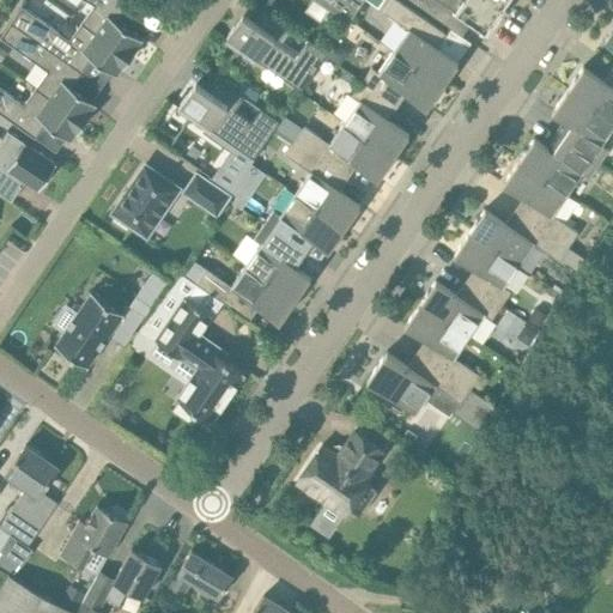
[(129,56),(131,55),(135,49),(134,48),(141,37),(116,20),(128,2),(129,1),(127,0),(77,0),(90,10),(82,23),(129,56)]
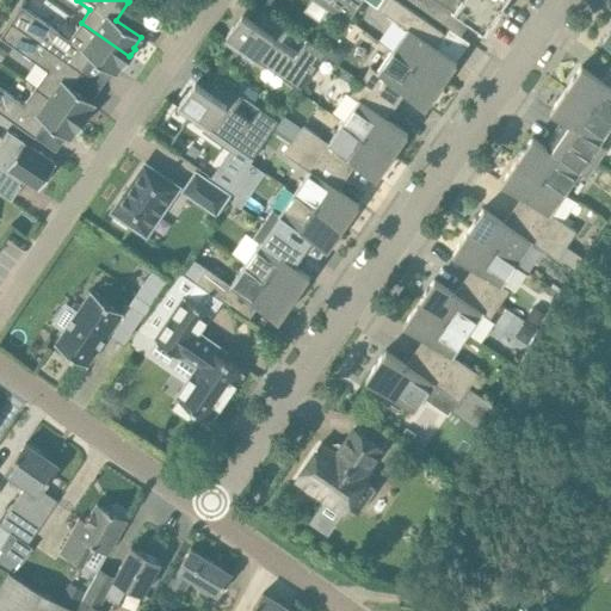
[(314,0),(346,23),(362,0),(314,0)]
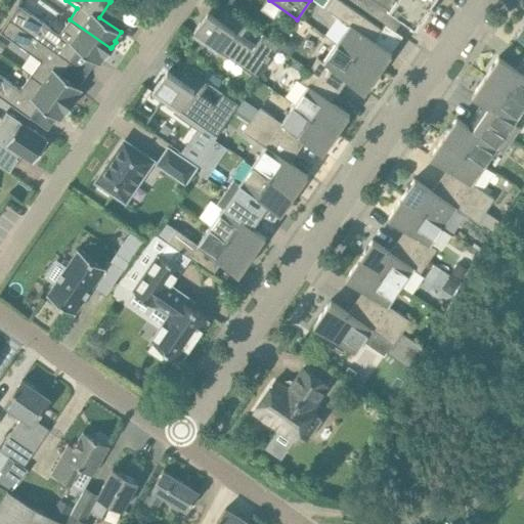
[(336,43),(378,73),(391,53),(374,41),(382,30),(339,0),(334,0),(326,10),(348,26),(336,43)]
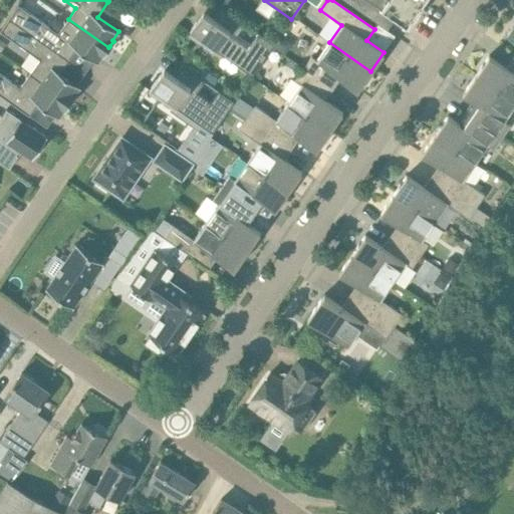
[(343,0),(383,28),(393,15),(408,25),(424,0),(343,0)]
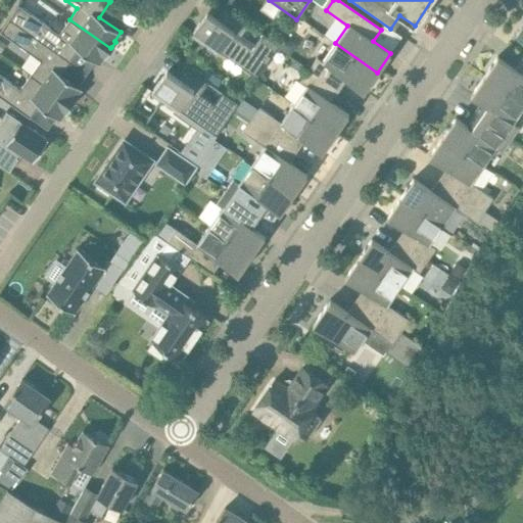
[(59,34),(18,5),(9,18),(10,18),(68,60),(69,59),(78,48),(78,49),(98,63),(99,61),(104,54),(105,55),(107,53),(110,48),(69,19),(59,33),(59,34)]
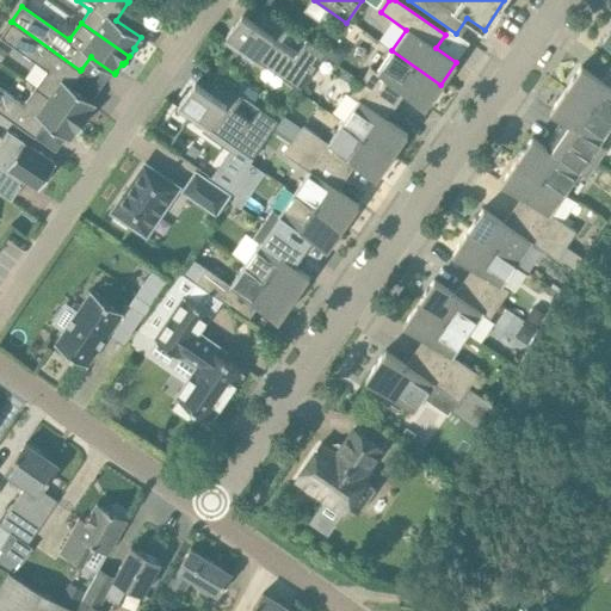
[(291,30),(261,8),(253,22),(241,13),(224,38),(300,91),(326,53),(307,39),(298,51),(284,41),(291,30)]
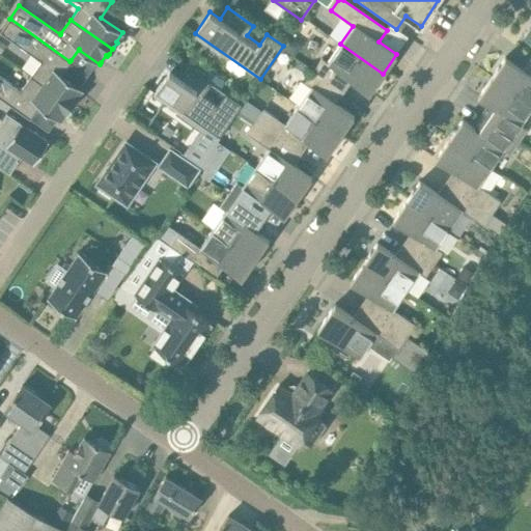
[(73,106),(74,104),(77,99),(76,98),(82,89),(61,74),(70,61),(10,19),(9,19),(0,30),(0,31),(42,60),(30,76),(31,77),(73,106)]
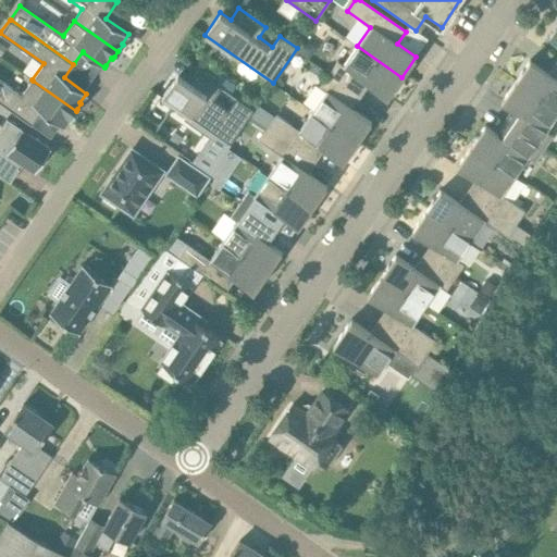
[(309,28),(298,21),(292,31),(301,38),(309,28)]
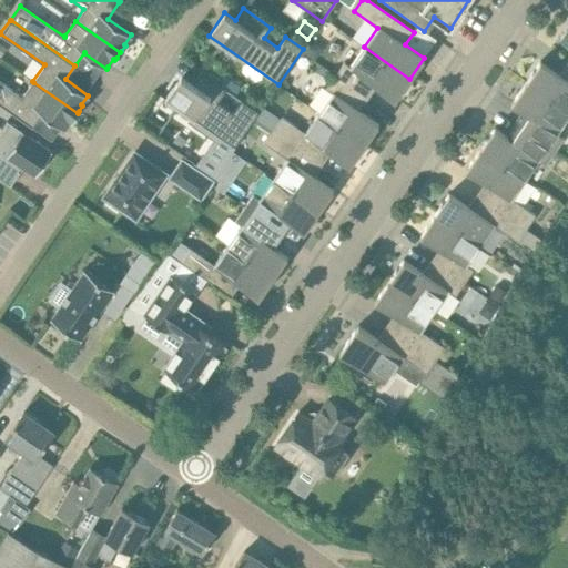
[(567,22),(558,38),(567,44),(567,22)]
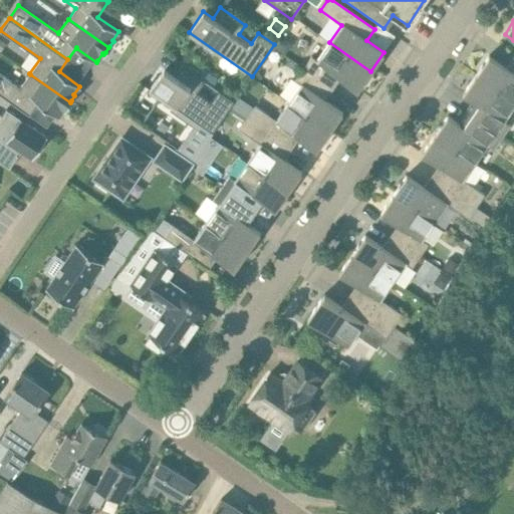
[(293,42),(282,34),(274,46),(285,53),(293,42)]
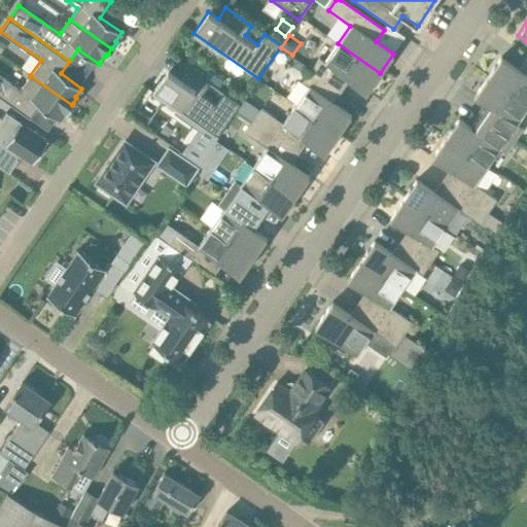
[(311,70),(341,92),(349,80),(366,93),(380,73),(338,43),(324,62),(319,58),(311,70)]
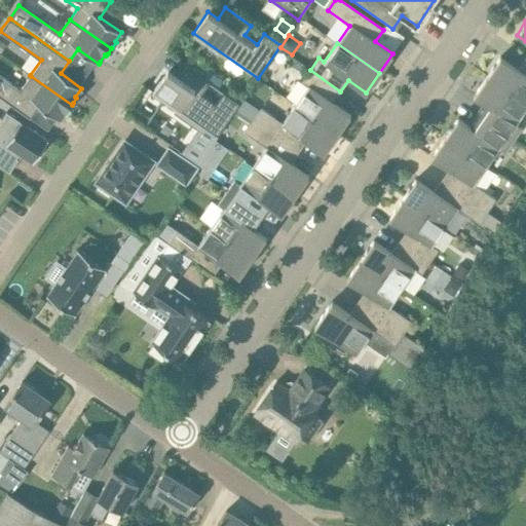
[(518,69),(500,57),(487,76),(525,103),(525,57),(525,58),(518,69)]
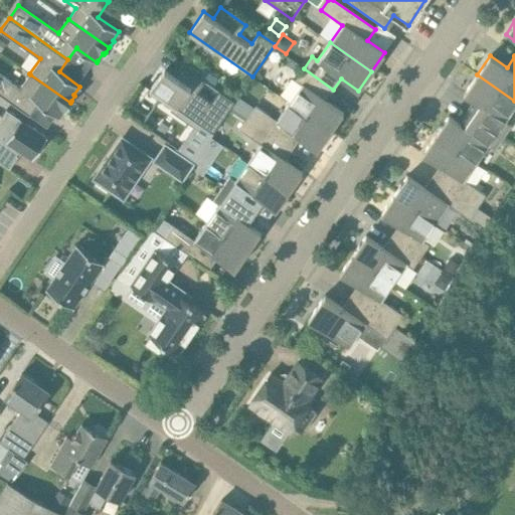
[(205,81),(200,77),(181,65),(174,75),(164,68),(149,90),(168,103),(164,109),(172,115),(176,109),(213,134),(234,102),(218,91),(211,100),(198,91),(205,81)]
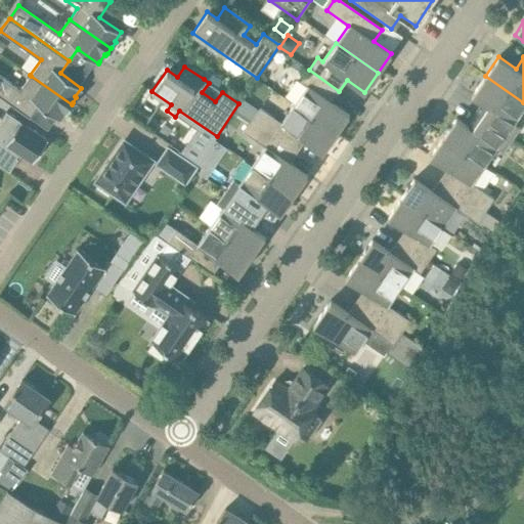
[(294,104),(336,133),(349,114),(332,101),(339,91),(309,70),(300,82),(306,86),(294,104)]
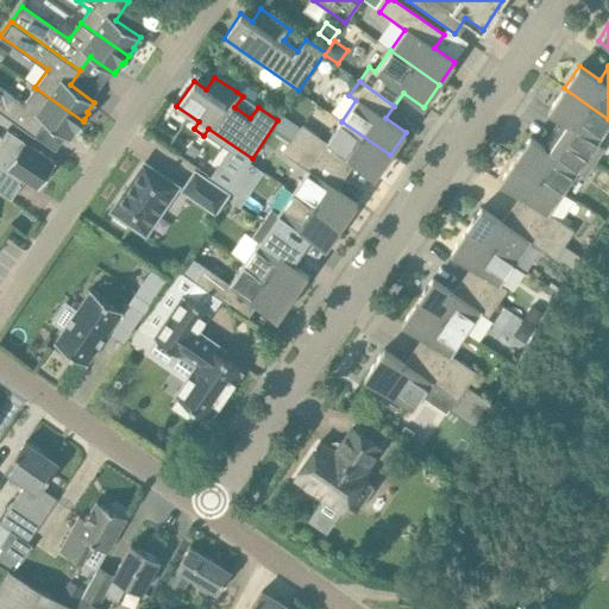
[(243,96),(252,102),(258,93),(243,82),(237,92),(243,96)]
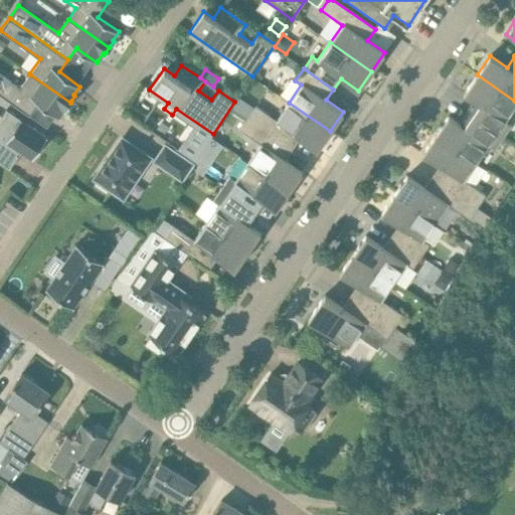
[(19,88),(0,73),(0,95),(28,115),(29,114),(37,102),(39,104),(58,117),(59,115),(64,108),(65,109),(70,103),(30,74),(29,73),(20,87),(19,88)]
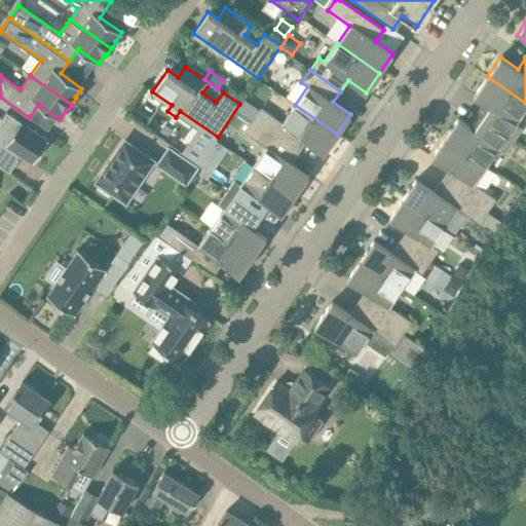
[(483,119),(514,140),(522,128),(516,123),(525,109),(525,103),(487,76),(474,96),(483,103),(475,113),(483,119)]
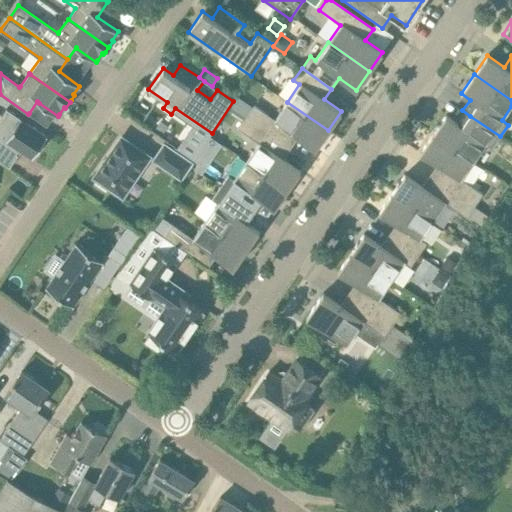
[(245,117),(290,148),(298,137),(315,149),(328,130),(287,102),(274,120),(254,105),(245,117)]
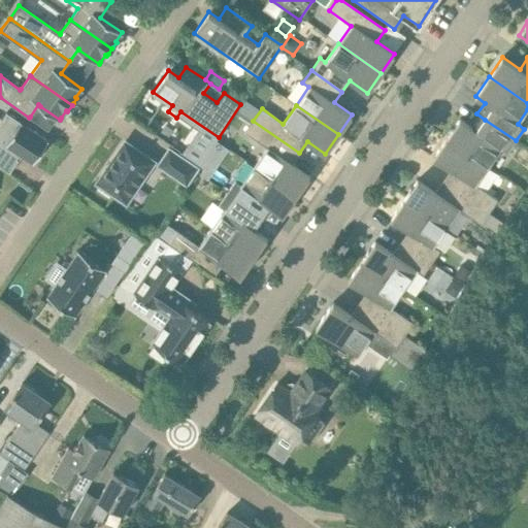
[(48,139),(7,111),(0,121),(0,164),(10,171),(19,159),(17,158),(20,153),(34,162),(48,139)]
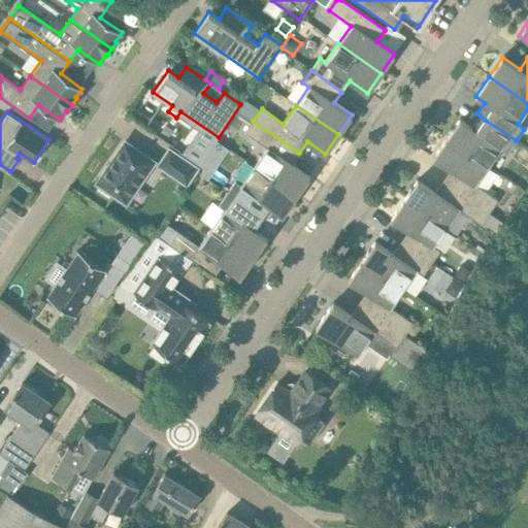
[(516,140),(485,120),(476,113),(469,125),(460,119),(447,138),(489,167),(501,149),(507,153),(516,140)]
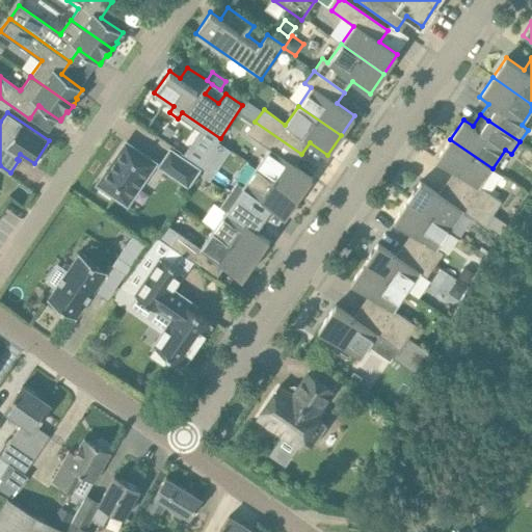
[(256,167),(298,197),(312,178),(294,165),(301,154),(255,122),(246,134),(268,149),(256,167)]
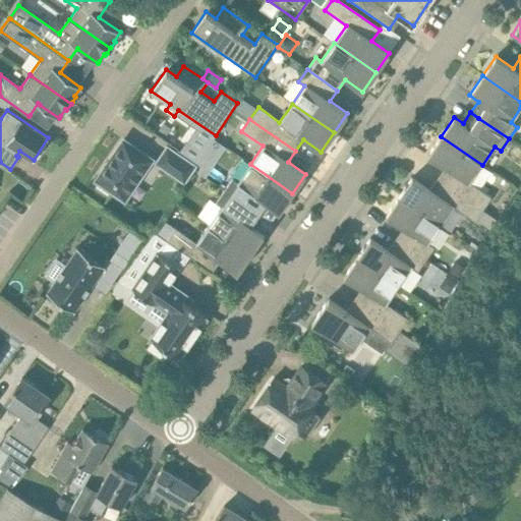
[(482,165),(441,136),(427,156),(445,168),(437,178),(482,210),(490,198),(469,183),(482,165)]
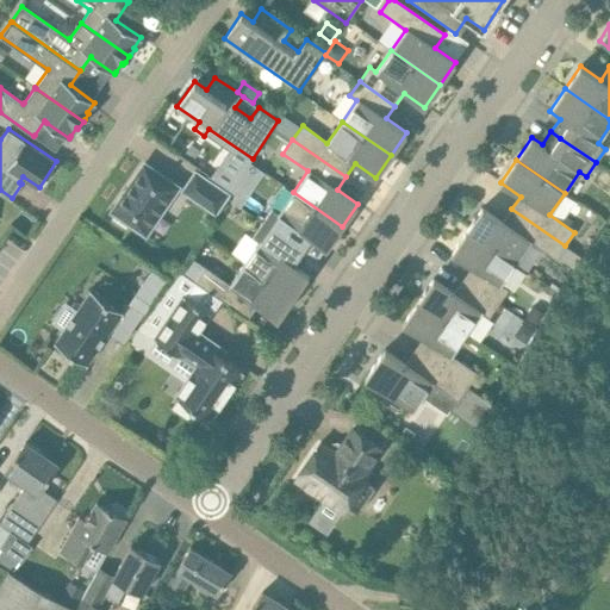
[(178,187),(144,163),(111,211),(116,213),(112,218),(125,228),(129,223),(145,234),(178,187)]
